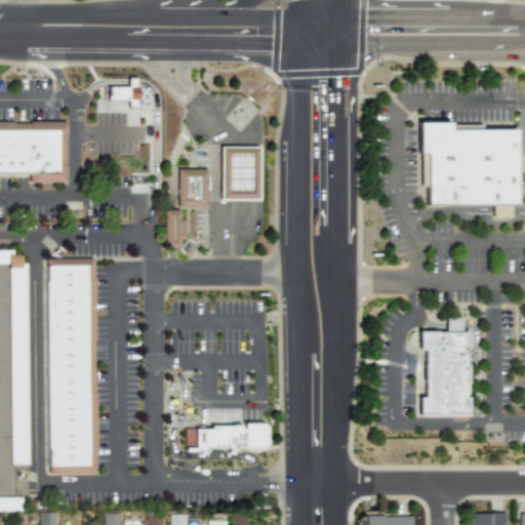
[(126,99),(127,107),(135,107),(134,78),(126,79),(126,86),(106,87),(106,99),(126,99)]
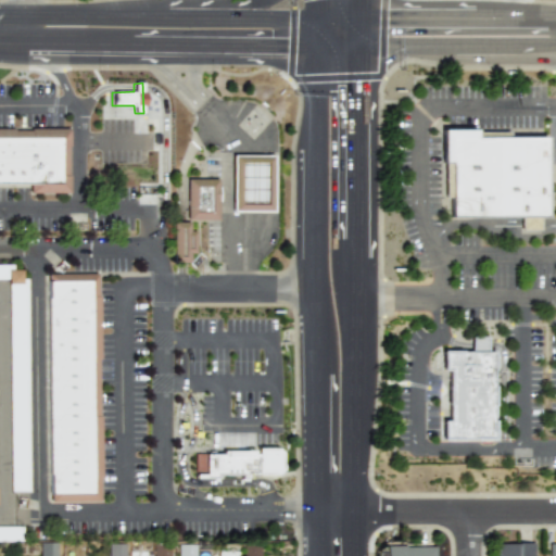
[(30,188),(0,188),(0,130),(66,130),(66,193),(30,193),(30,188)]
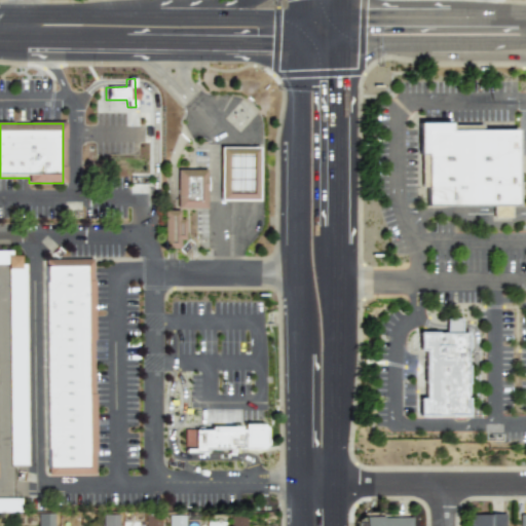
[(516,208),(515,124),(416,123),(417,156),(423,156),(423,208),(491,208),(491,220),(512,220),(512,208),(516,208)]
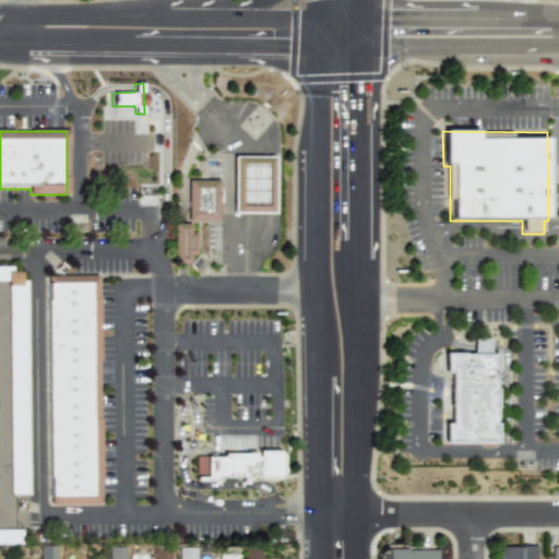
[(234,155),(247,155),(275,155),(275,212),(247,211),(234,211),(234,155)]
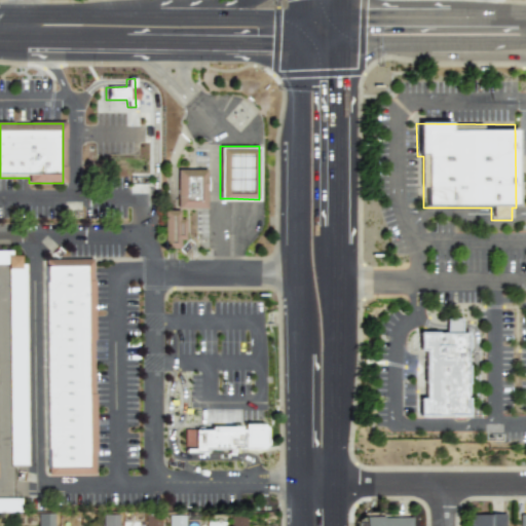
[(182,171),(212,171),(212,210),(181,210),(182,171)]
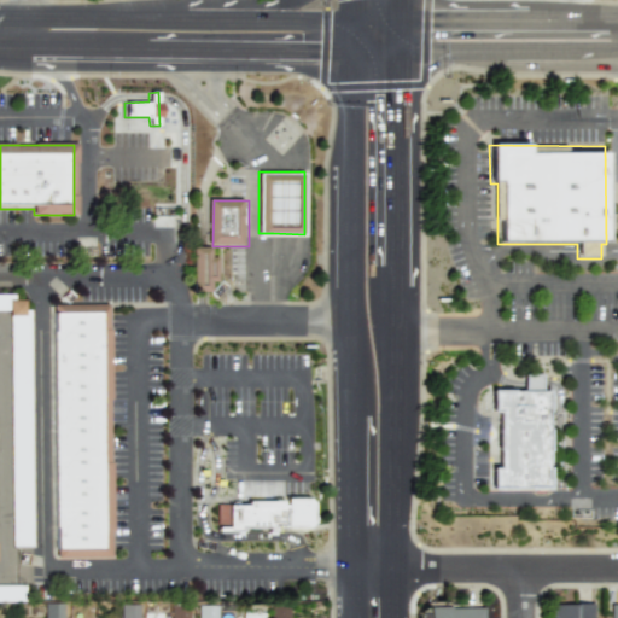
[(222,258),(222,283),(216,283),(216,293),(203,293),(198,293),(198,249),(203,249),(216,249),(216,258),(222,258)]
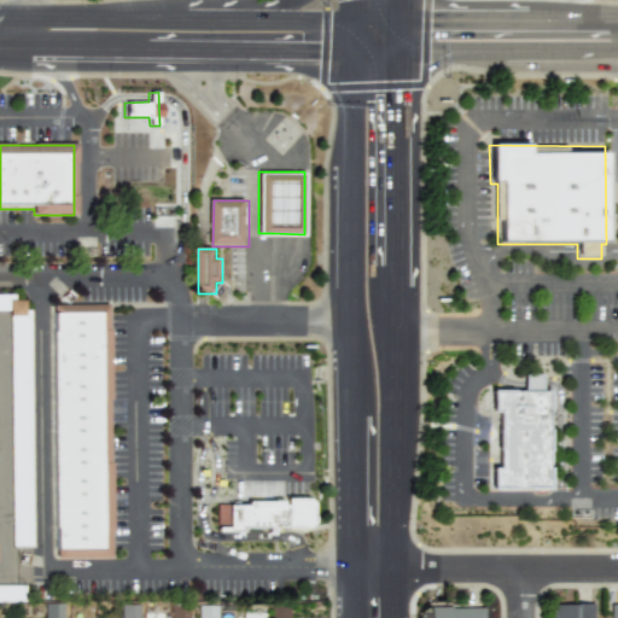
[(0,293),(18,293),(18,313),(33,312),(38,549),(13,549),(9,313),(0,313),(0,293)]
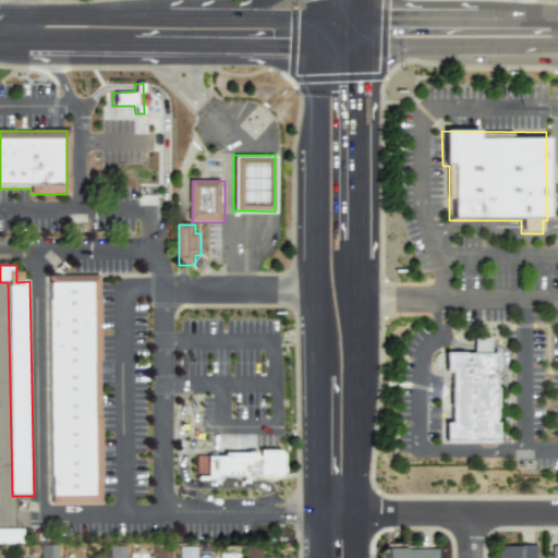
[(46,278),(49,504),(98,502),(95,277),(46,278)]
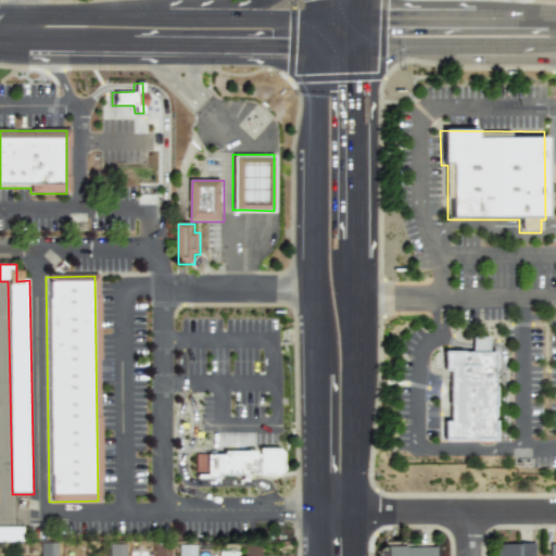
[(471,338),(488,338),(488,352),(492,352),(493,443),(440,443),(440,352),(471,352),(471,338)]
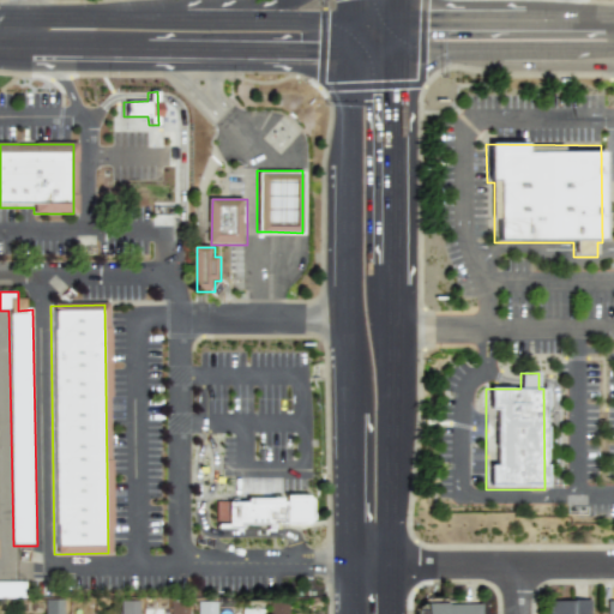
[(215,501),(308,500),(309,521),(302,527),(215,527),(215,501)]
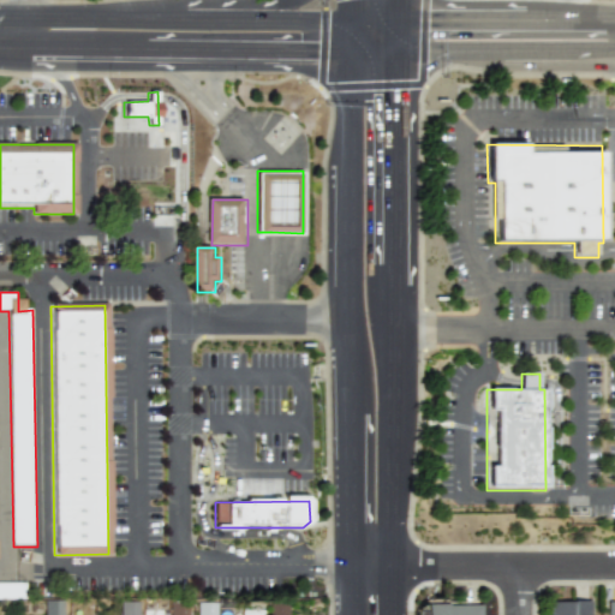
[(0,581),(29,581),(28,599),(0,599),(0,581)]
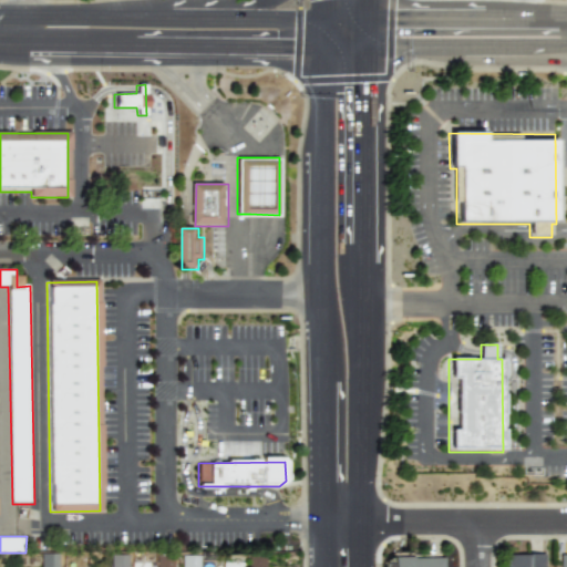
[(41,566),(58,566),(58,552),(41,552),(41,566)]
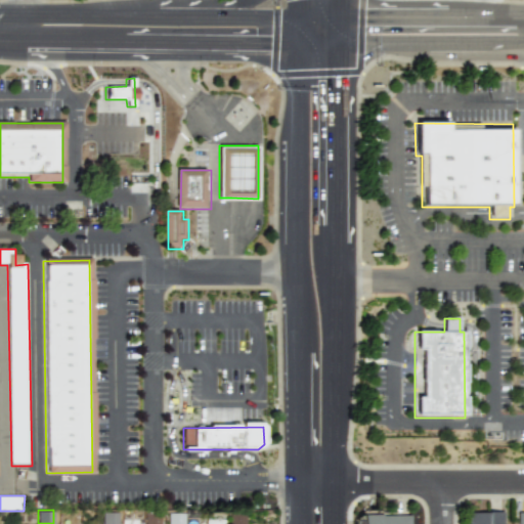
[(119,523),(119,511),(102,511),(102,523),(119,523)]
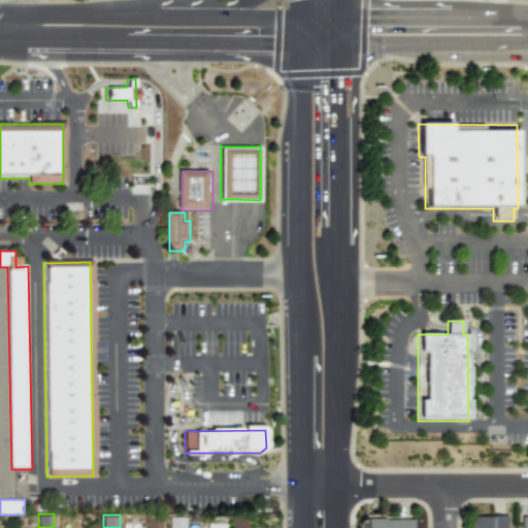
[(162,527),(162,515),(145,515),(145,527),(162,527)]
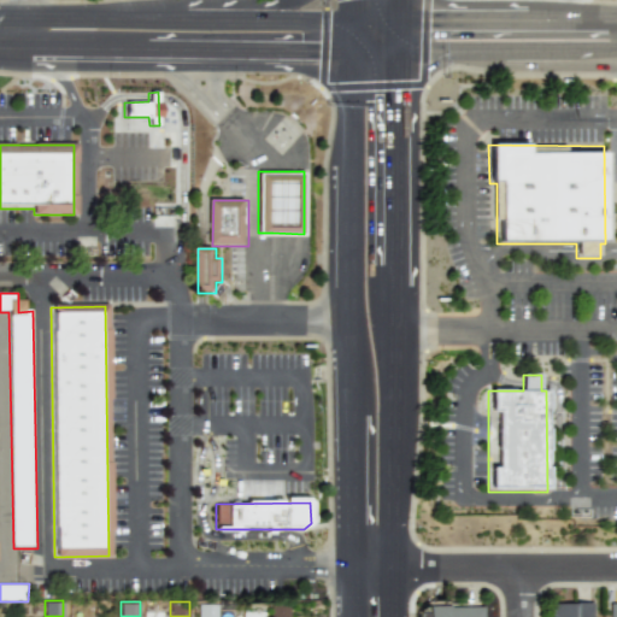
[(552,616),(598,616),(598,601),(552,601),(552,616)]
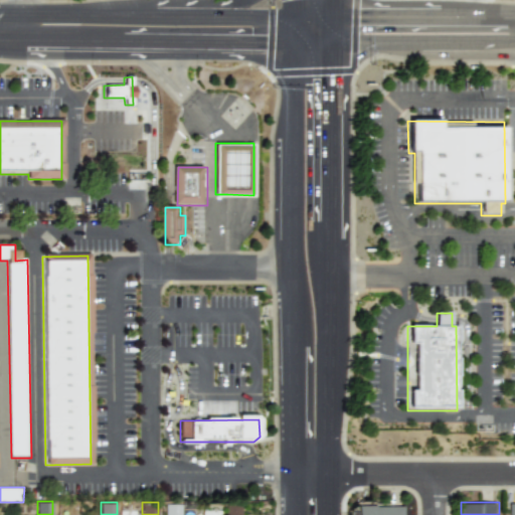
[(165,514),(182,514),(182,504),(165,504),(165,514)]
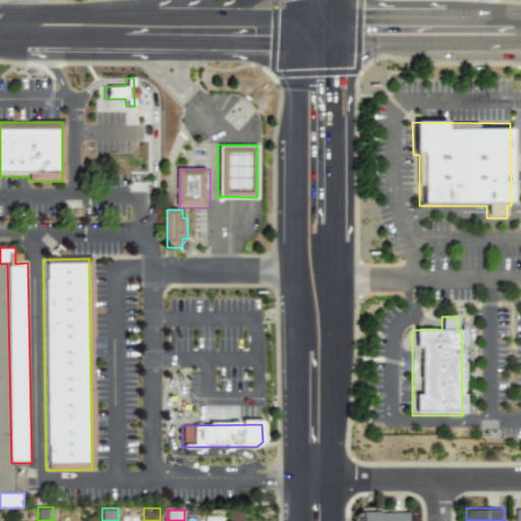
[(244,520),(244,510),(229,510),(229,520),(244,520)]
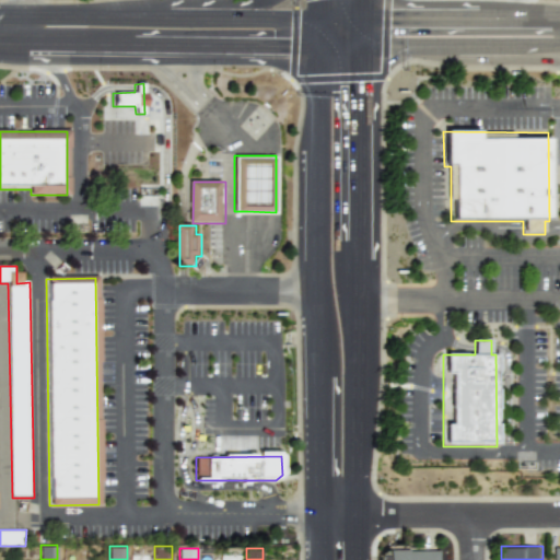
[(383,559),(439,559),(439,549),(383,549),(383,559)]
